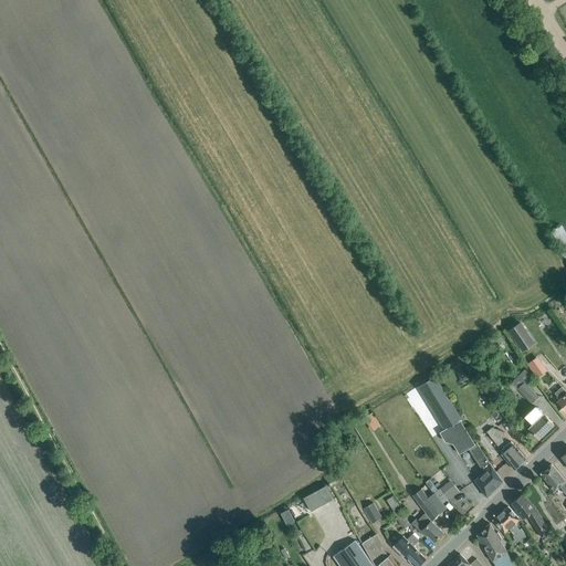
[(554,230),(564,245),(565,243),(565,223),(565,222),(554,230)]
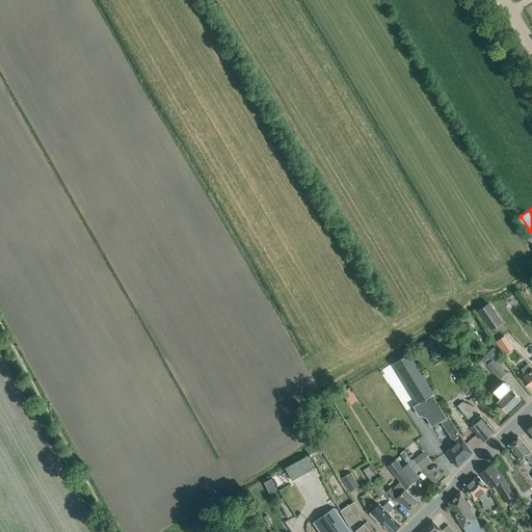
[(488,303),(478,312),(485,322),(496,314),(488,303)]
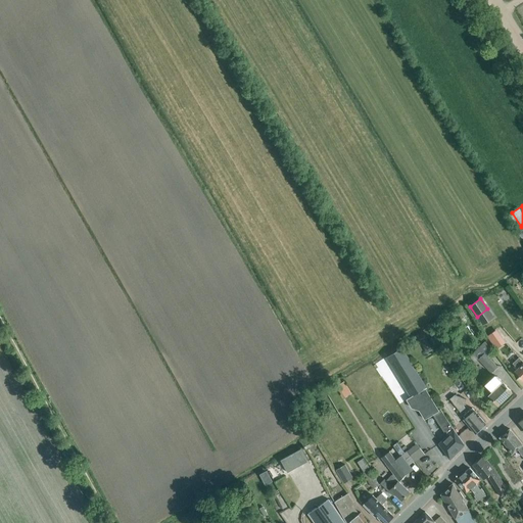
[(496,330),(487,336),(496,349),(506,342),(496,330)]
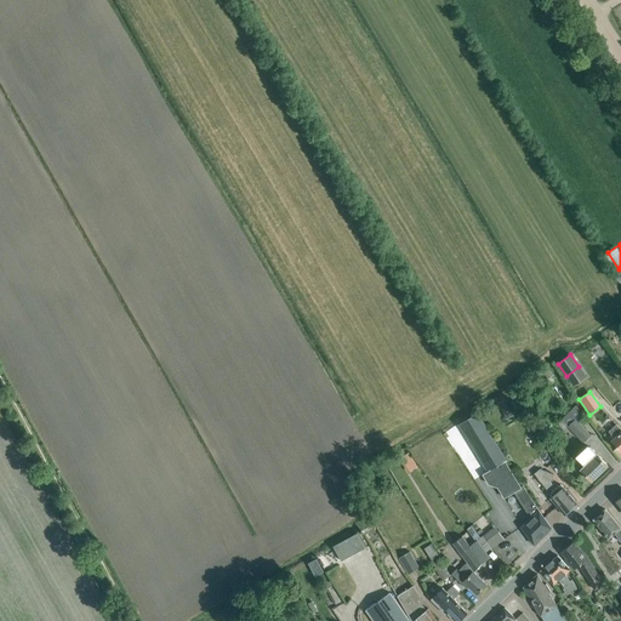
[(505,400),(497,404),(506,420),(512,416),(505,400)]
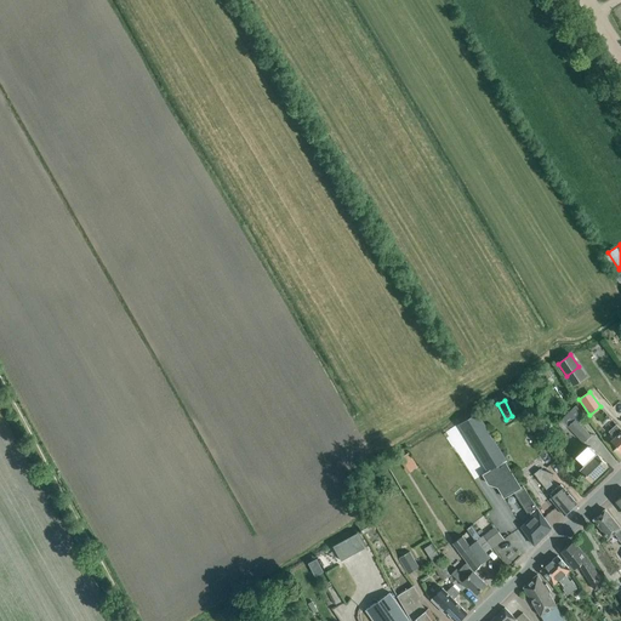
[(478,412),(460,425),(486,471),(506,460),(478,412)]
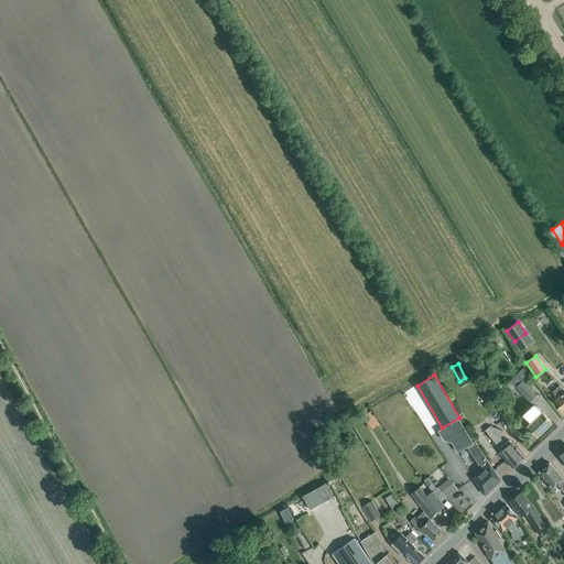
[(530,402),(537,396),(523,380),(516,388),(530,402)]
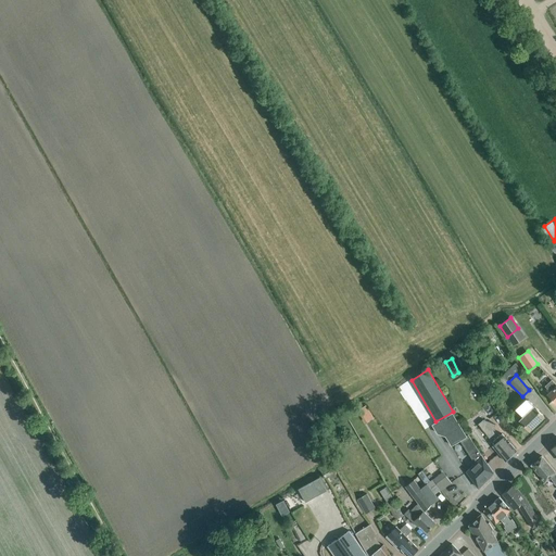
[(555,384),(552,381),(546,387),(551,393),(547,395),(555,404),(555,384)]
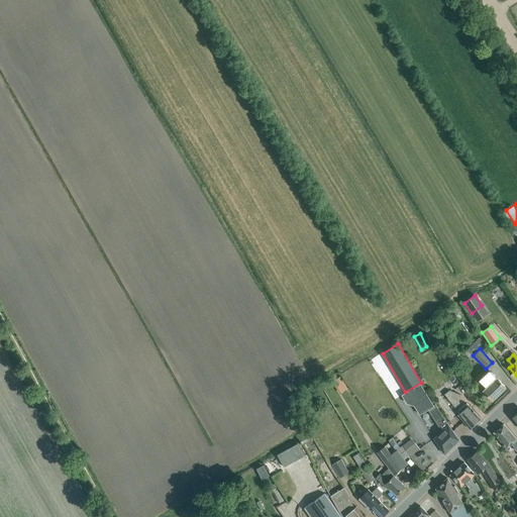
[(489,371),(479,380),(482,383),(487,388),(484,391),(493,401),(506,388),(497,379),(492,374),(489,371)]
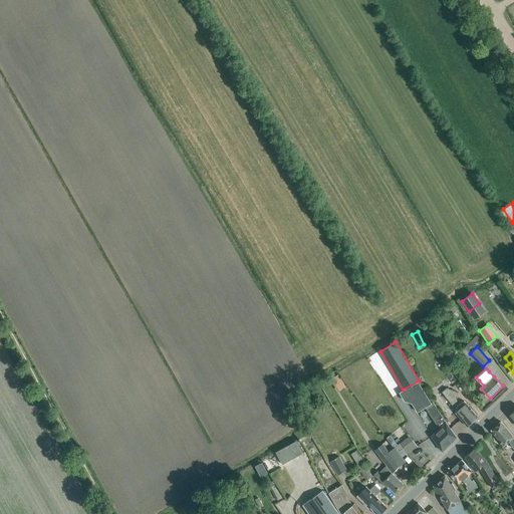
[(333,386),(341,380),(338,374),(330,379),(333,386)]
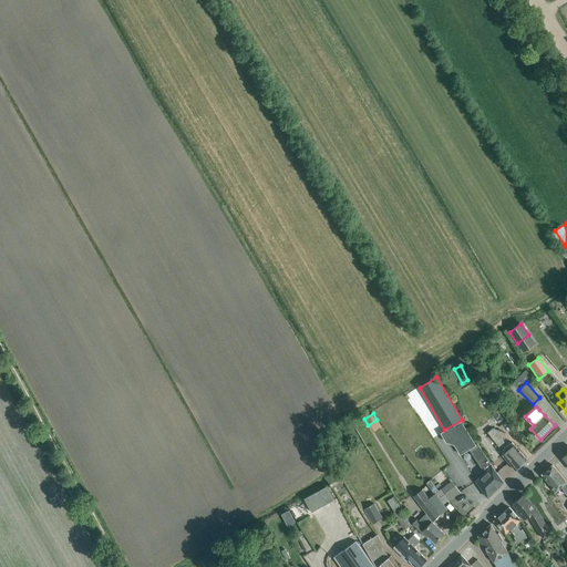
[(475,445),(461,422),(442,434),(447,442),(455,444),(461,454),(470,449),(485,472),(475,481),(487,498),(504,483),(477,443),(475,445)]
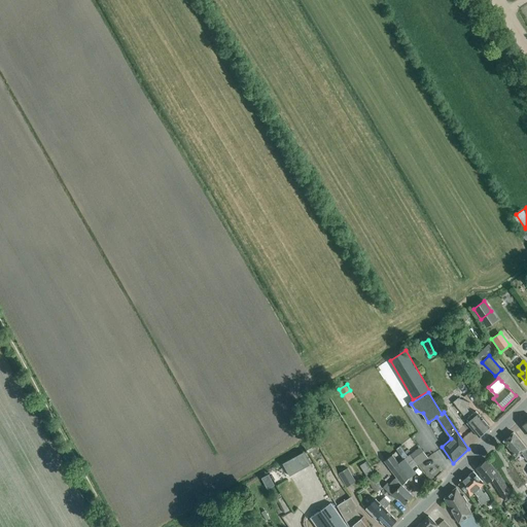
[(463,415),(468,411),(467,409),(469,402),(459,398),(454,402),(463,415)]
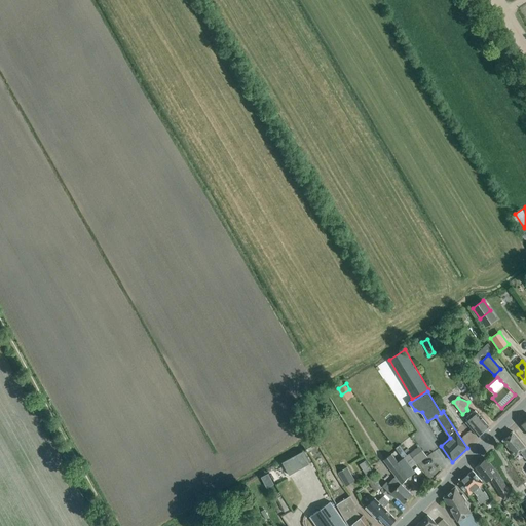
[(478,437),(488,426),(475,410),(467,416),(470,418),(465,421),(478,437)]
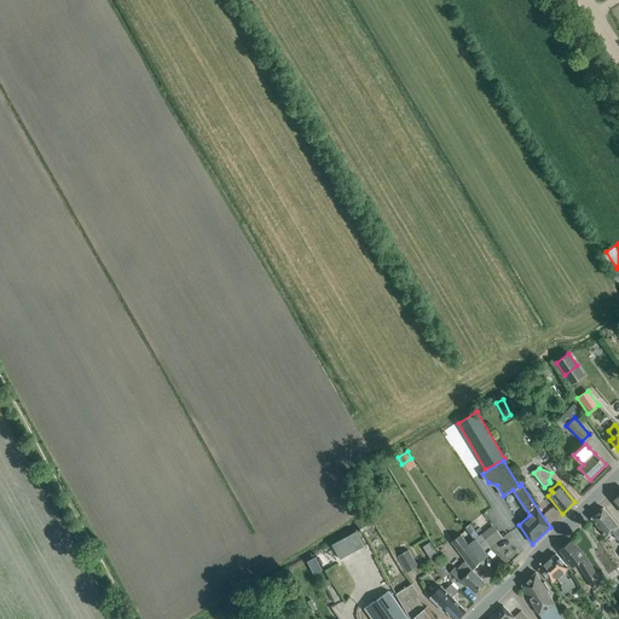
[(618,527),(603,508),(591,519),(606,537),(612,532),(618,541),(618,527)]
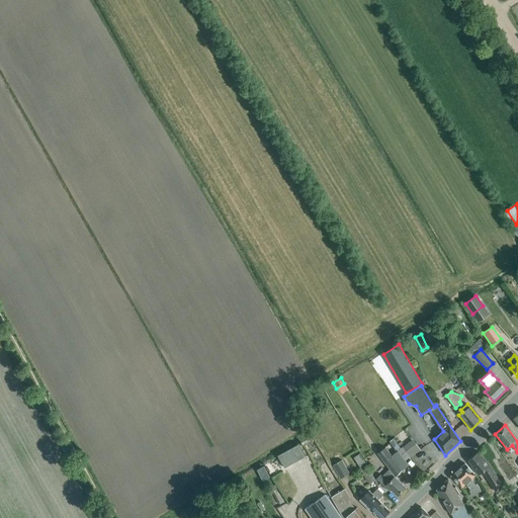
[(313,441),(316,439),(313,433),(300,440),(303,445),(312,440),(313,441)]
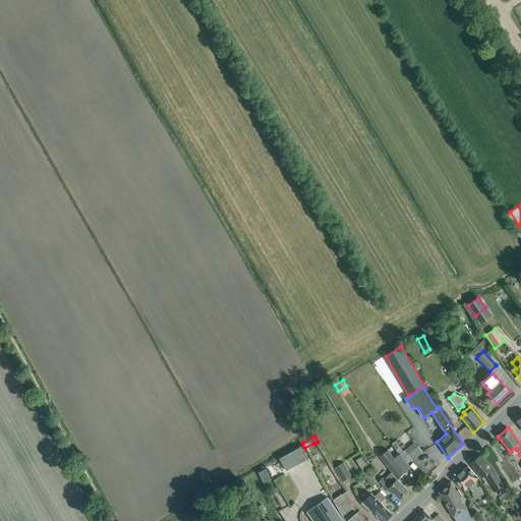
[(408,447),(415,458),(425,452),(419,441),(408,447)]
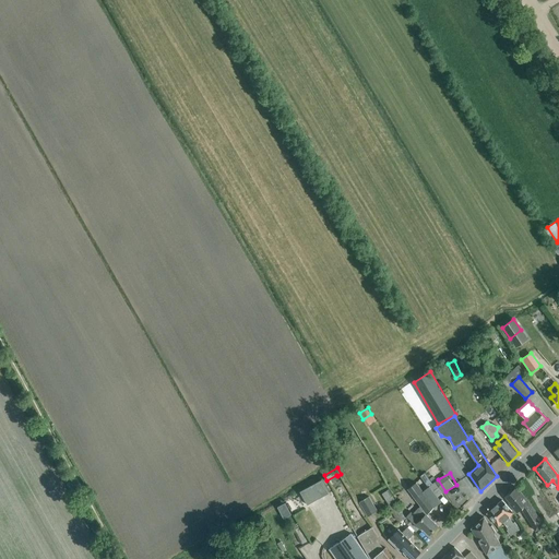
[(314,484),(322,497),(329,494),(321,479),(314,484)]
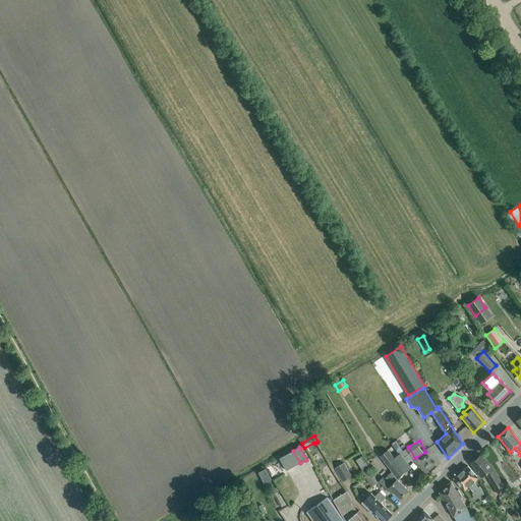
[(408,490),(398,480),(402,475),(405,473),(388,450),(380,456),(392,472),(385,479),(383,477),(379,481),(391,494),(393,491),(400,499),(408,490)]
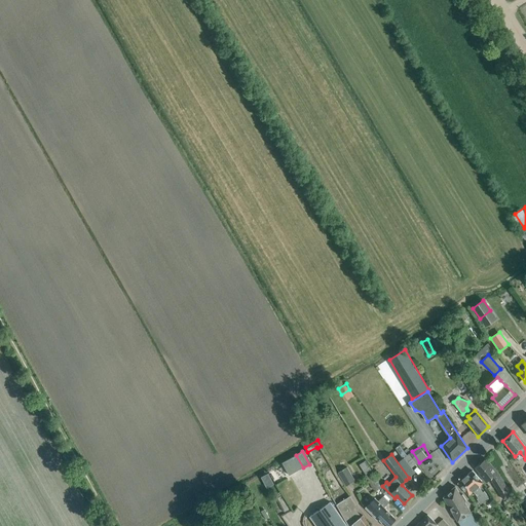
[(296,472),(303,467),(296,455),(289,459),(296,472)]
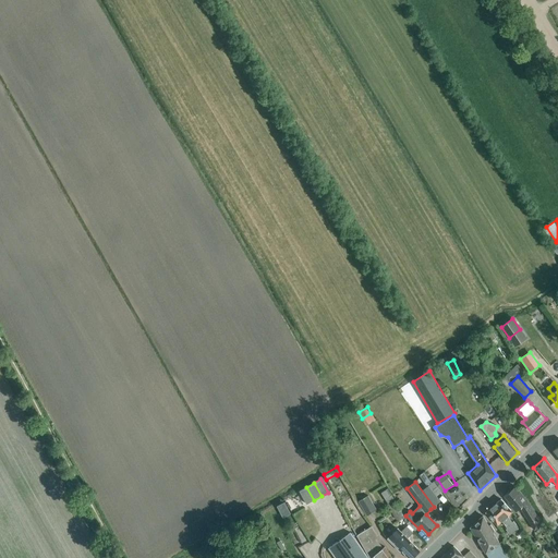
[(542,525),(528,501),(516,486),(505,496),(509,502),(509,505),(516,512),(521,508),(534,531),(542,525)]
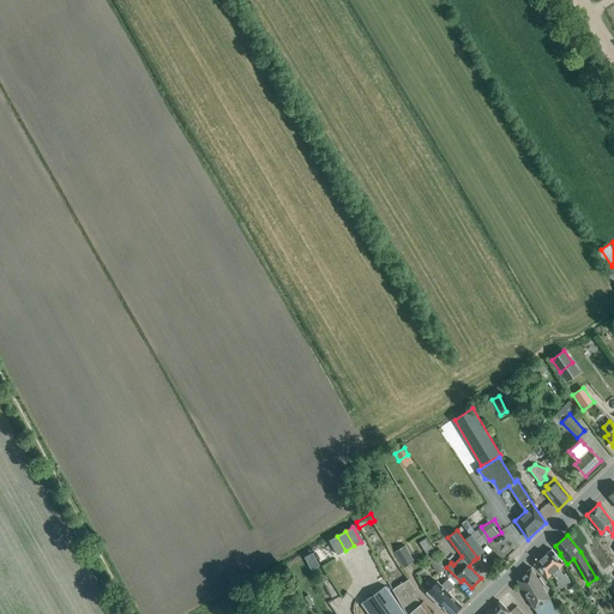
[(337,555),(345,551),(337,536),(330,540),(337,555)]
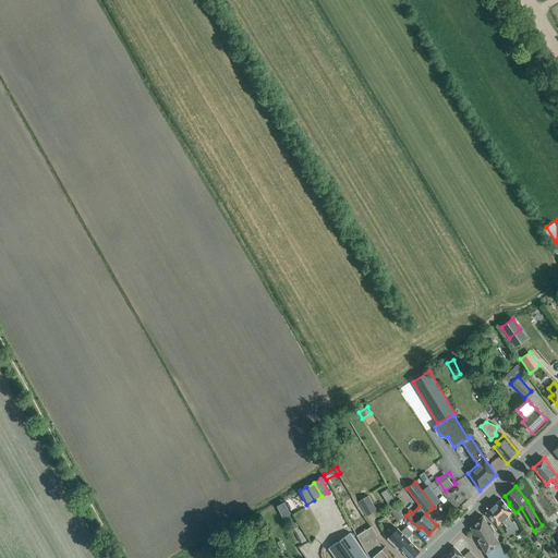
[(404,518),(388,489),(381,493),(399,521),(404,518)]
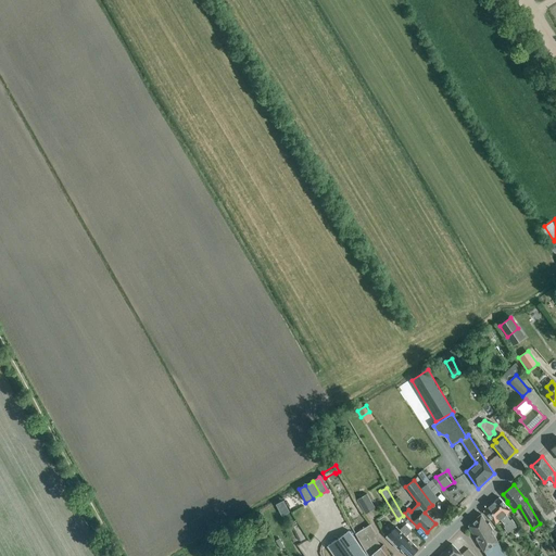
[(365,514),(375,508),(366,494),(356,500),(365,514)]
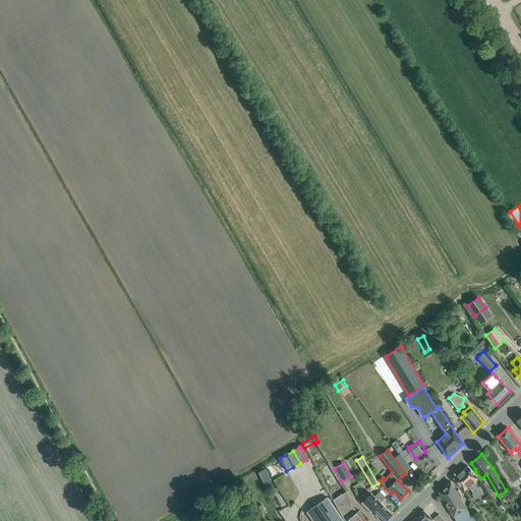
[(477,487),(473,482),(478,478),(468,466),(454,478),(464,490),(468,486),(473,494),(472,495),(475,500),(483,494),(479,486),(477,487)]
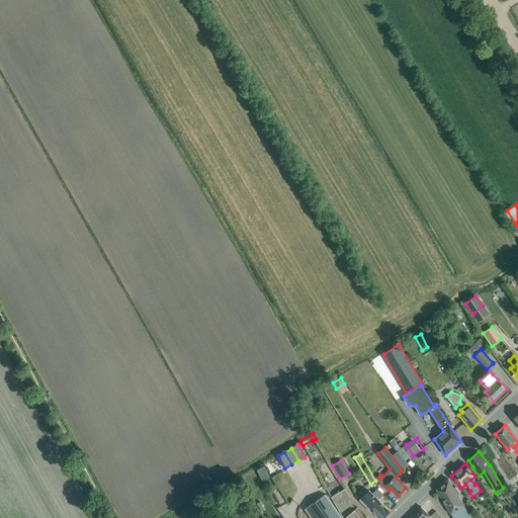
[(263,481),(270,477),(264,466),(257,470),(263,481)]
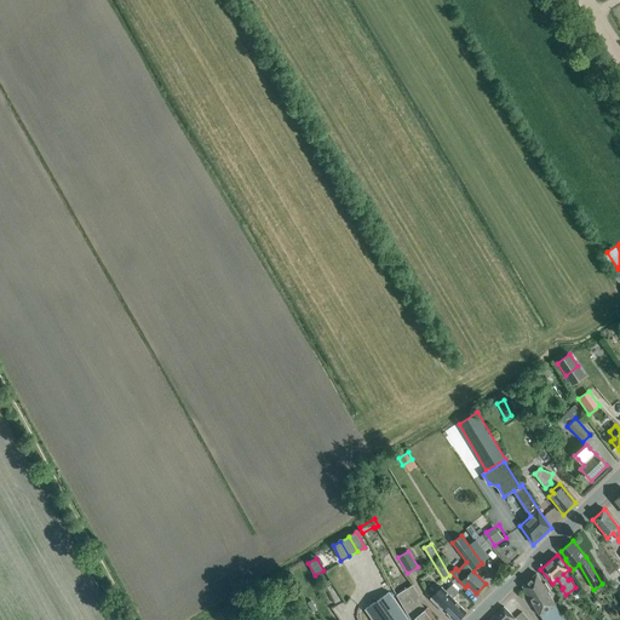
[(563,619),(547,592),(550,591),(545,583),(543,584),(537,574),(523,586),(524,589),(524,590),(537,612),(538,612),(541,619),(563,619)]
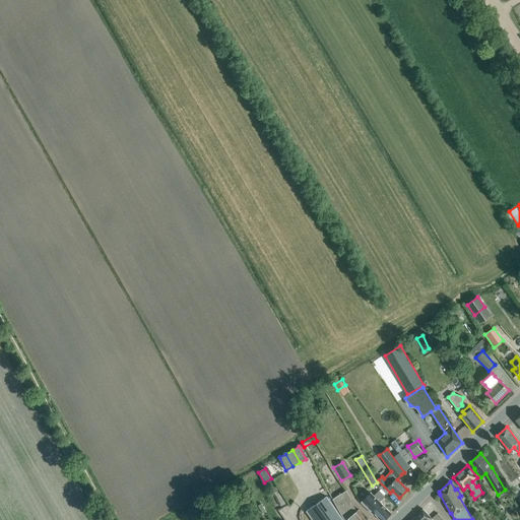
[(346,519),(366,519),(359,510),(356,511),(350,503),(351,500),(346,491),(333,499),(344,519),(345,519),(346,519)]
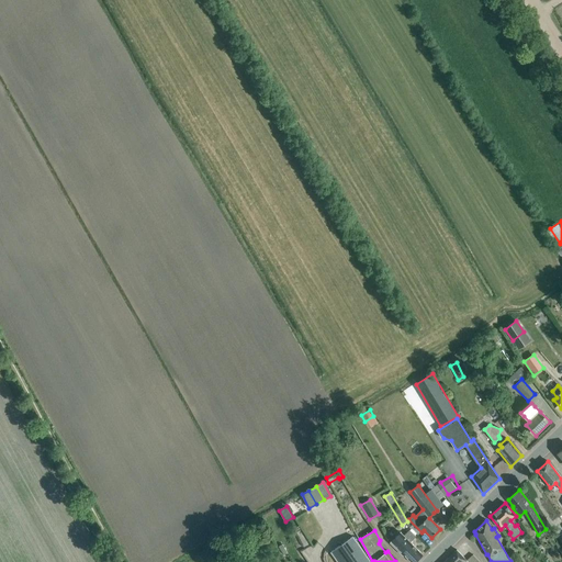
[(401,532),(390,542),(403,557),(404,554),(412,561),(415,561),(423,554),(409,542),(416,537),(409,530),(404,536),(401,532)]
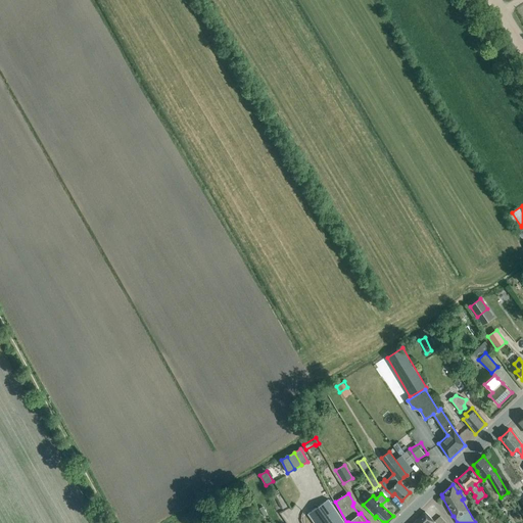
[(344,522),(329,501),(308,515),(315,522),(344,522)]
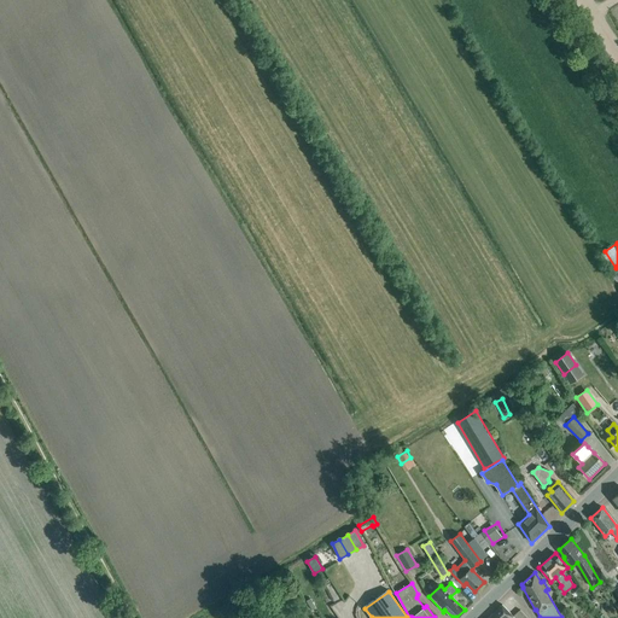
[(513,617),(502,605),(488,617),(513,617)]
